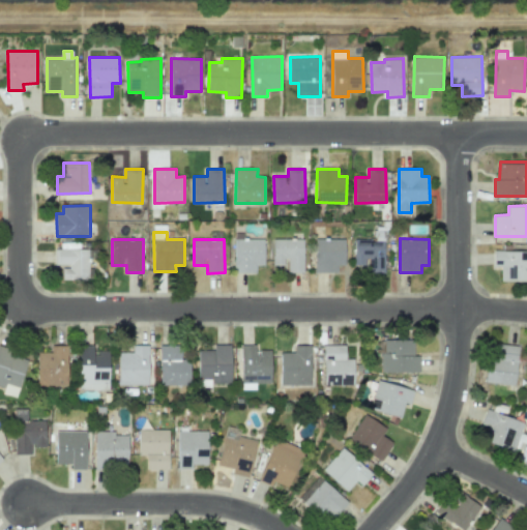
[(304,239),(273,239),(274,265),(288,265),(288,272),(304,272),(304,239)]
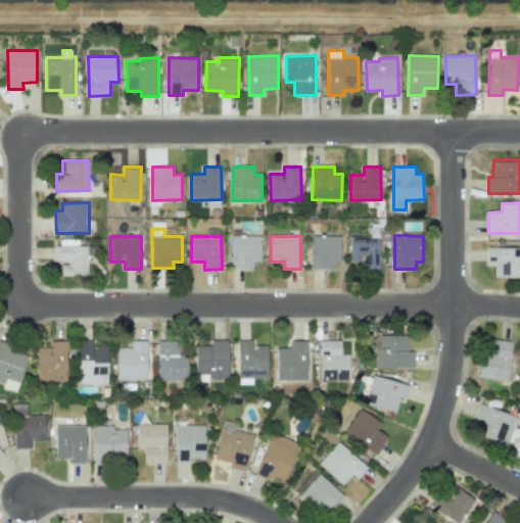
[(342,236),(313,236),(312,269),(334,270),(334,262),(341,262),(342,236)]
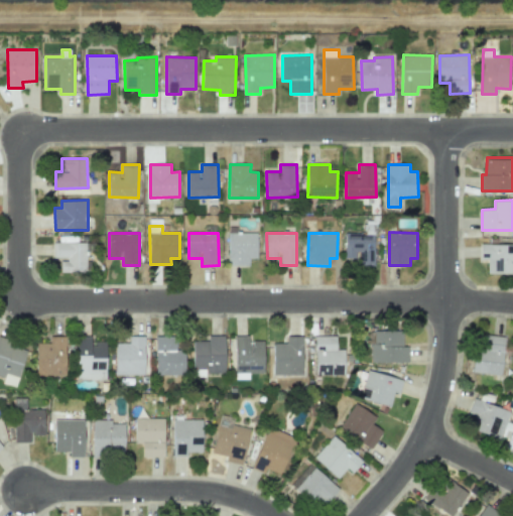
[(359,265),(376,264),(375,233),(346,234),(347,258),(359,258),(359,265)]
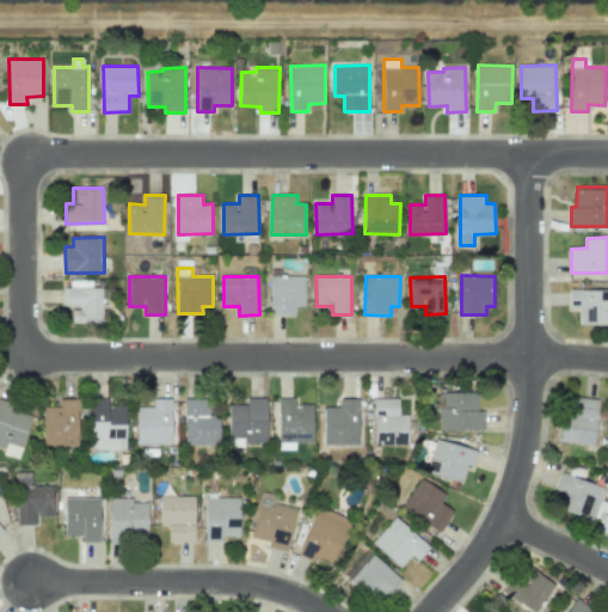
[(74,323),(104,323),(104,297),(112,297),(112,287),(65,288),(65,307),(74,307),(74,323)]
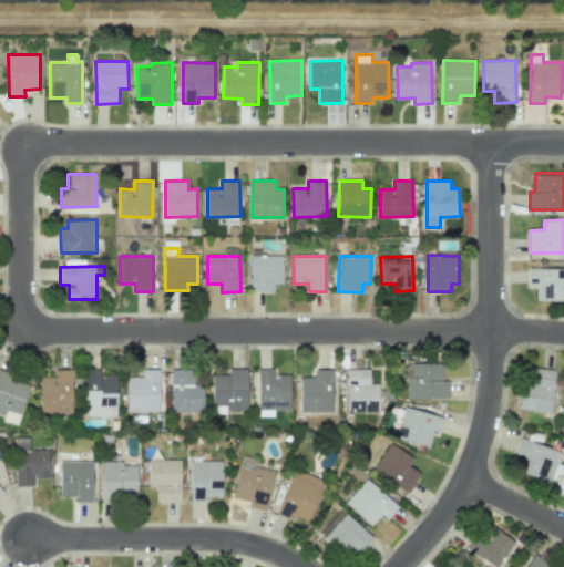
[(563,268),(530,268),(530,287),(537,287),(537,300),(563,300),(563,268)]
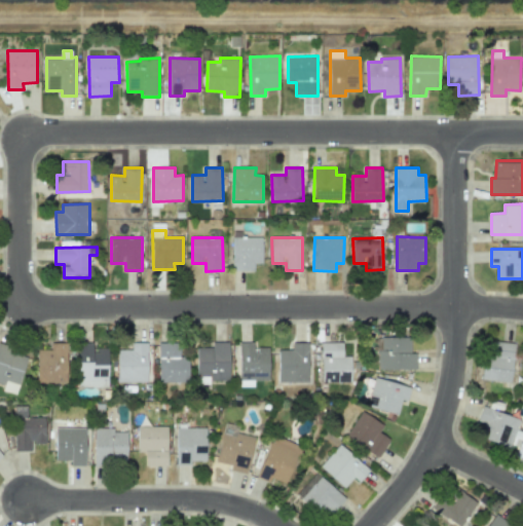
[(417,370),(418,352),(412,352),(413,337),(381,337),(381,370),(417,370)]
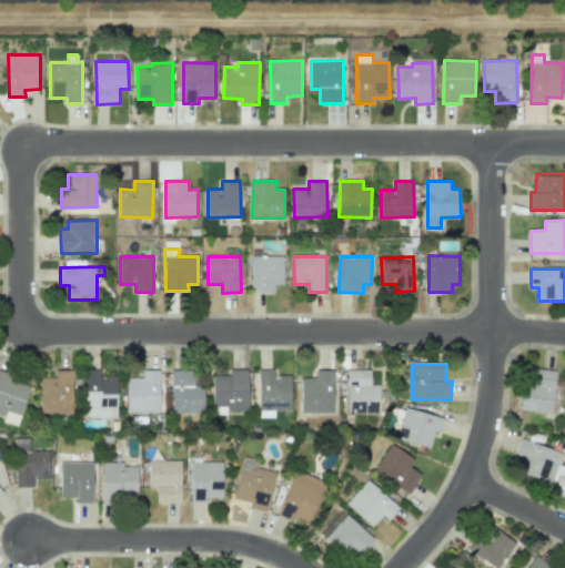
[(557,371),(526,368),(524,411),(554,412),(557,371)]
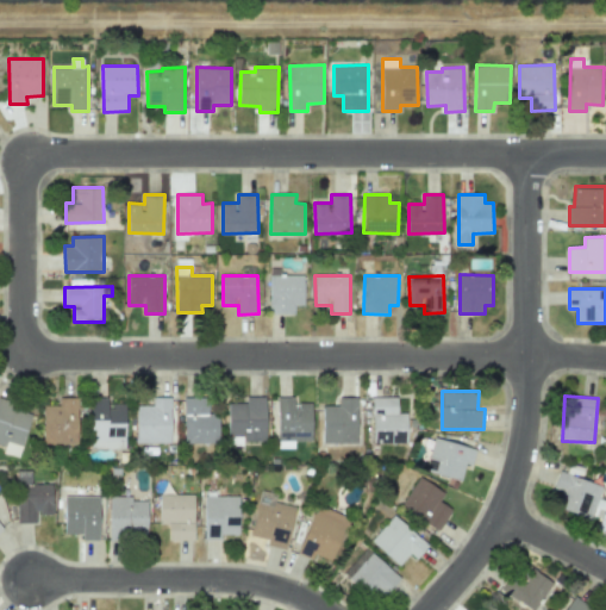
[(80,443),(79,397),(61,398),(61,405),(44,405),(45,444),(80,443)]
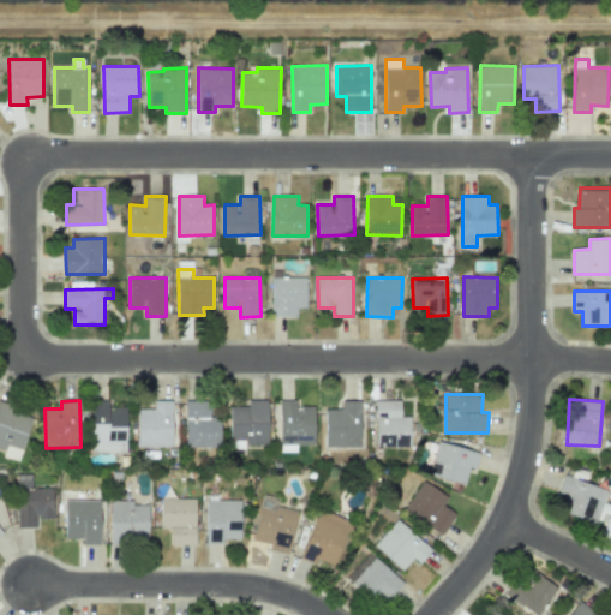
[(93,453),(129,452),(127,406),(111,407),(109,400),(91,401),(93,453)]
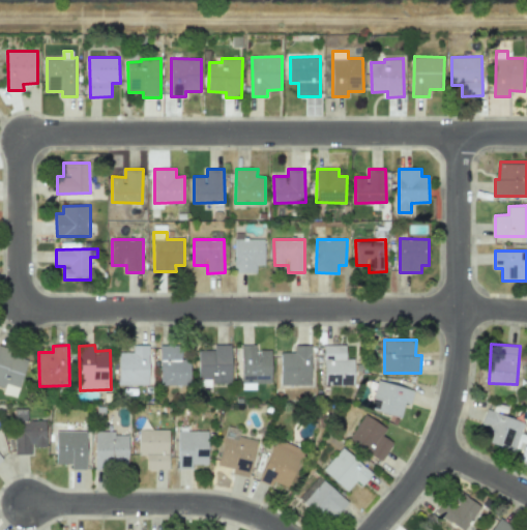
[(119,385),(149,385),(150,346),(134,345),(134,353),(119,352),(119,385)]
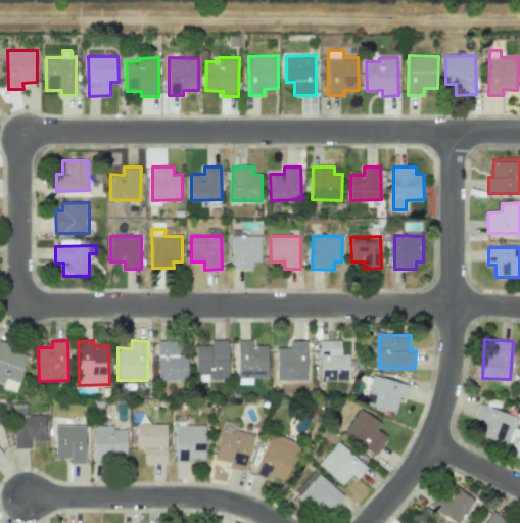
[(189,355),(180,355),(181,341),(159,340),(158,380),(188,380),(189,355)]
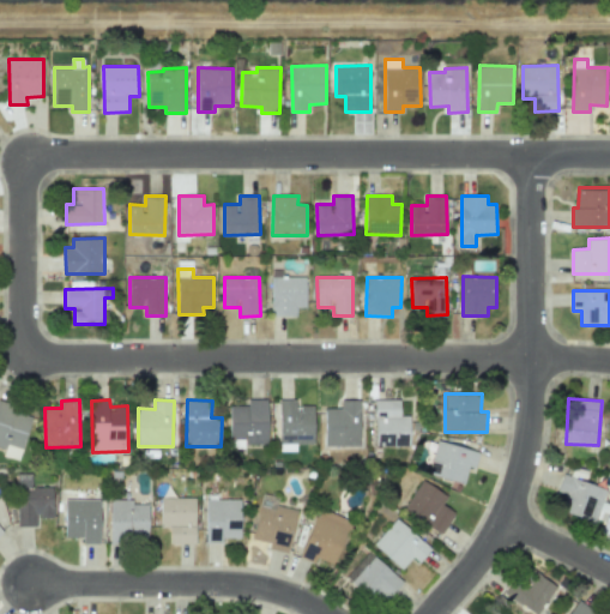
[(314,407),(297,407),(297,399),(281,399),(281,444),(315,444),(314,407)]
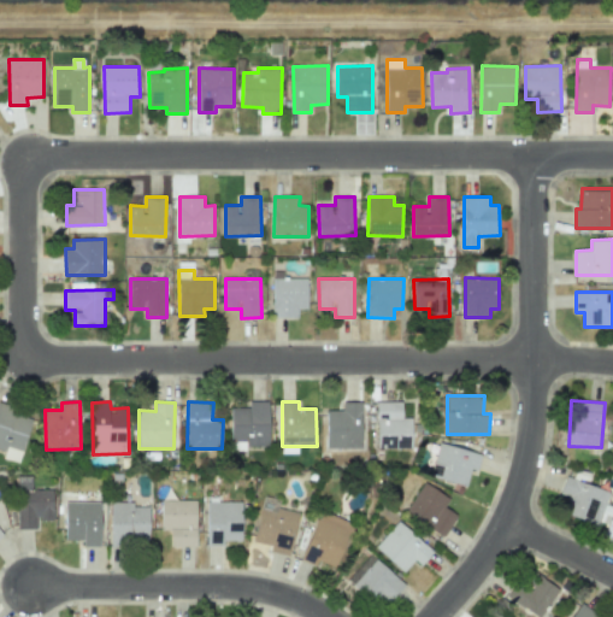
[(363,448),(363,403),(345,401),(345,410),(328,410),(328,448),(363,448)]
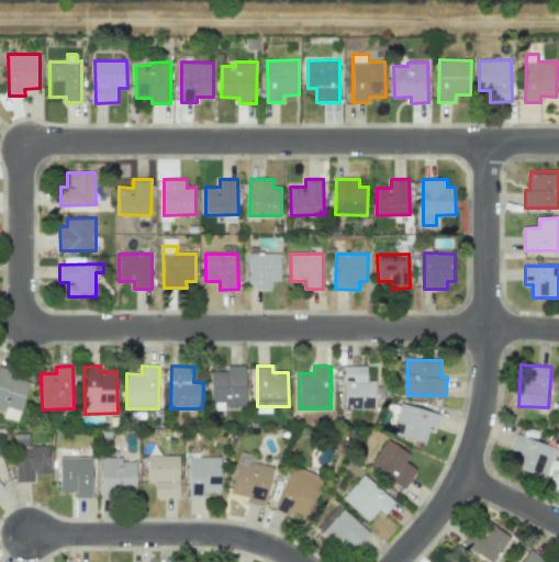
[(377,381),(368,381),(368,366),(345,366),(345,408),(377,408),(377,381)]
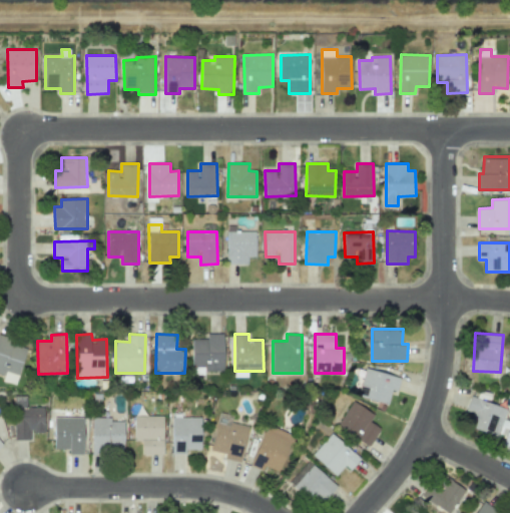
[(28,346),(0,337),(0,374),(4,376),(3,380),(17,385),(28,346)]
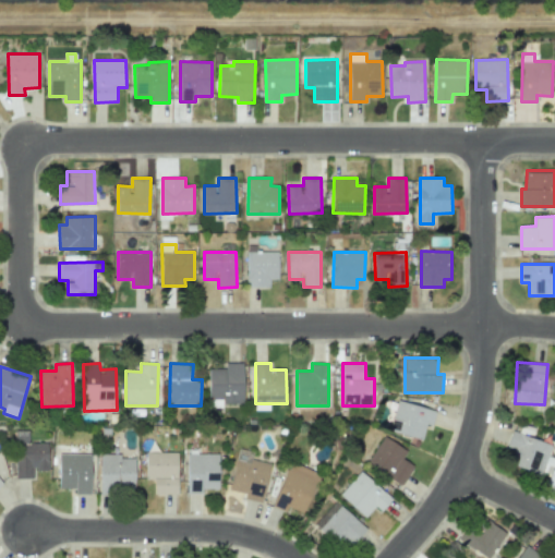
[(437,411),(399,400),(394,419),(402,421),(399,433),(423,440),(429,424),(434,425),(437,411)]
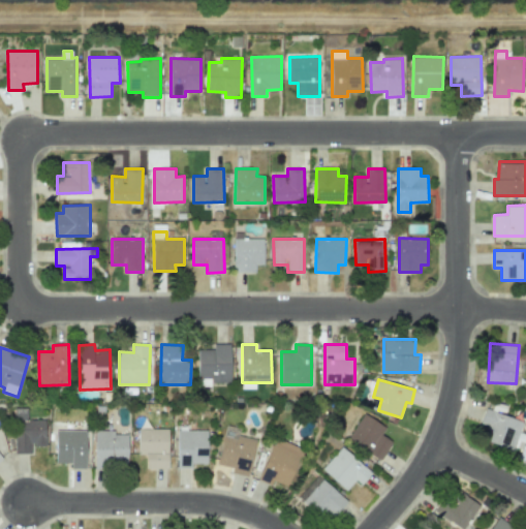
[(47,421),(29,421),(29,408),(14,409),(17,454),(33,454),(32,445),(48,445),(47,421)]
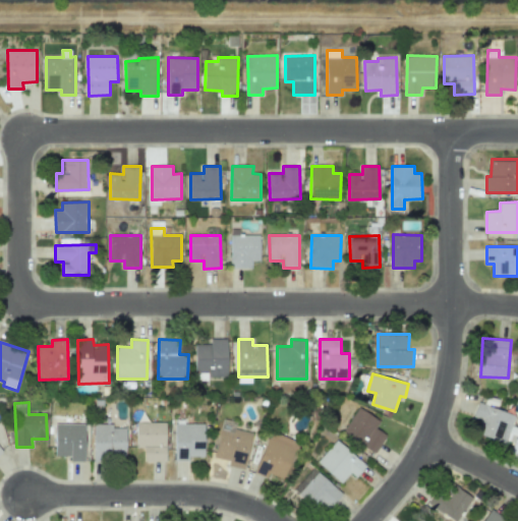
[(516,415),(479,402),(474,417),(479,419),(474,432),(508,445),(512,433),(517,436),(517,427),(512,425),(516,415)]
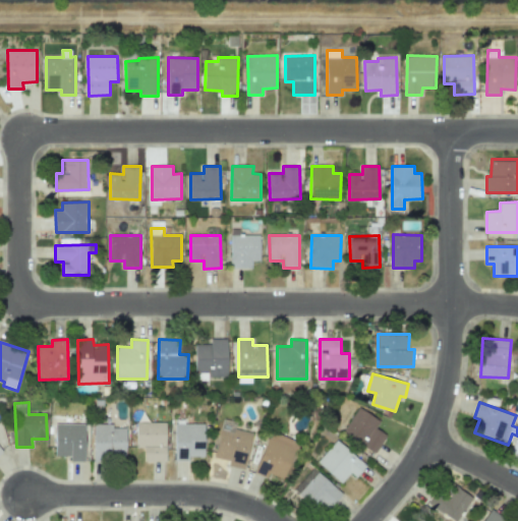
[(377,428),(382,421),(360,407),(344,432),(377,453),(388,436),(377,428)]
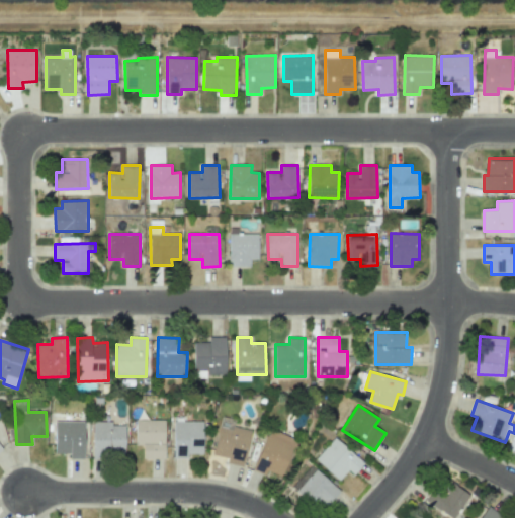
[(85,458),(85,412),(57,412),(56,453),(71,453),(71,458),(85,458)]
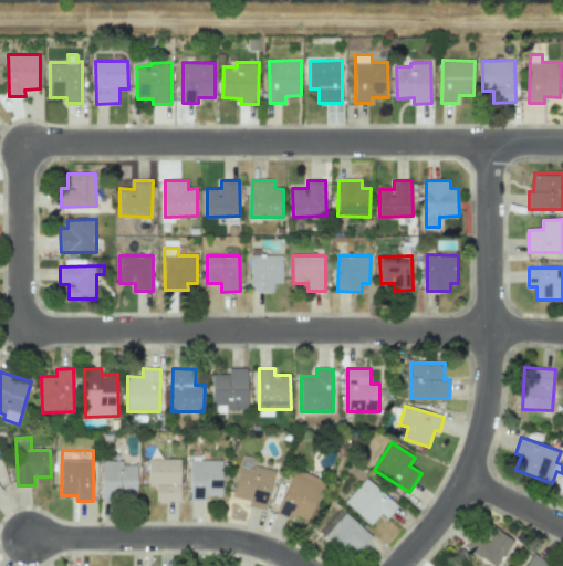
[(149,486),(157,485),(158,501),(181,501),(180,459),(148,459),(149,486)]
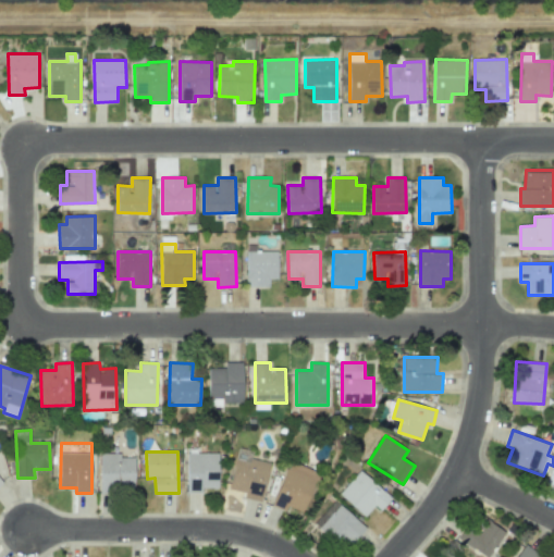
[(220,454),(188,453),(187,493),(204,493),(204,487),(219,487),(220,454)]
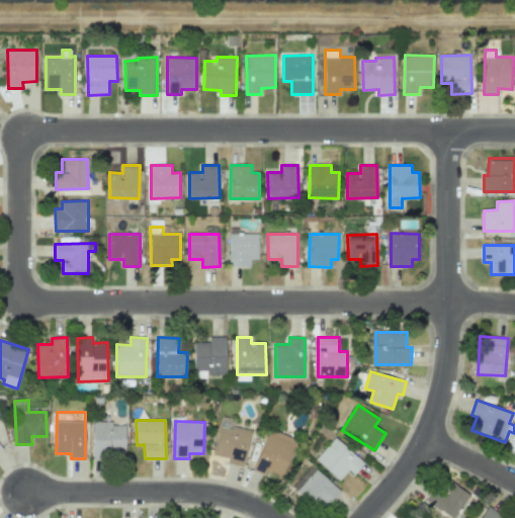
[(125,425),(113,425),(113,422),(93,422),(94,458),(126,458),(125,425)]
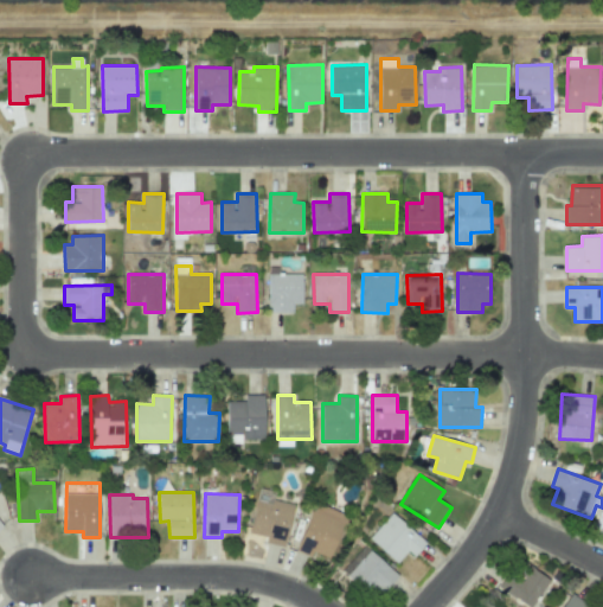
[(295,504),(258,496),(250,532),(268,537),(267,542),(286,547),(295,504)]
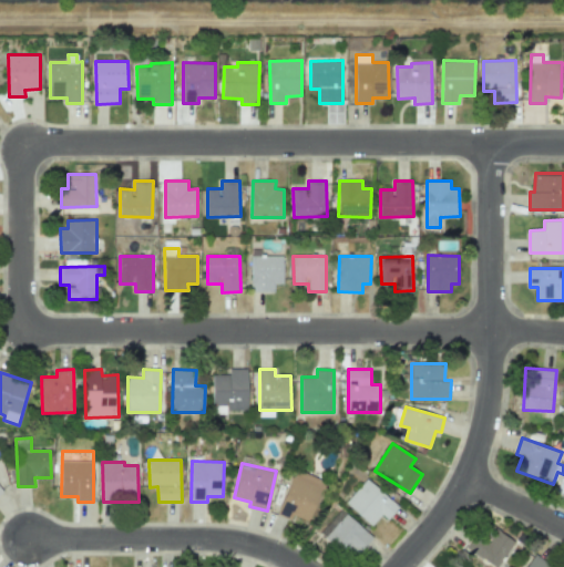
[(309,522),(326,482),(297,470),(277,514),(291,521),(294,515),(309,522)]
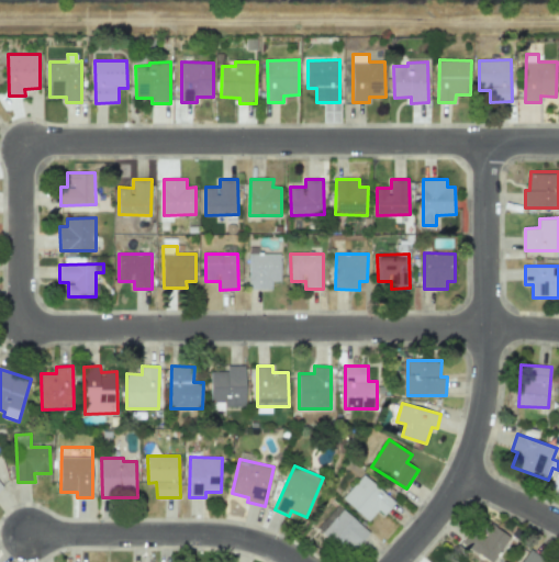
[(380,509),(386,514),(395,503),(365,474),(344,498),(369,521),(380,509)]
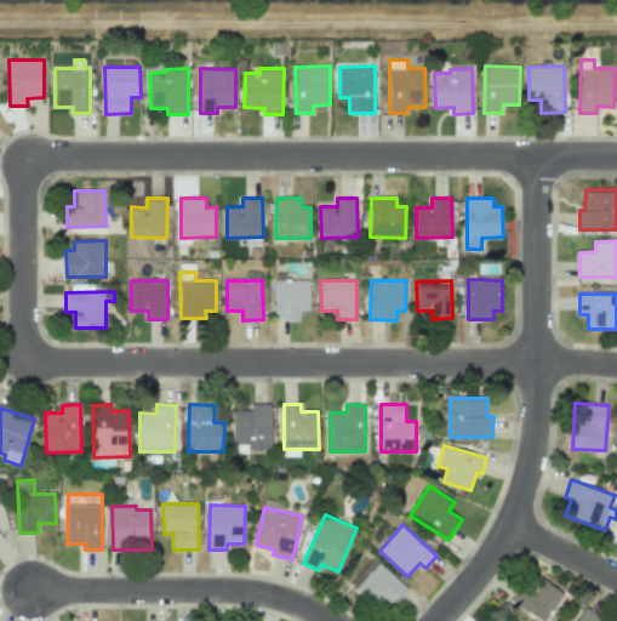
[(356,586),(384,614),(409,591),(381,562),(356,586)]
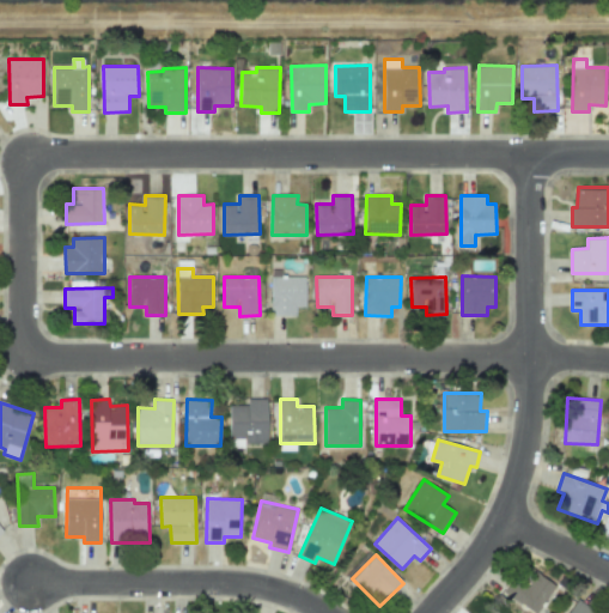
[(517,576),(505,593),(533,612),(537,612),(558,586),(537,572),(528,584),(517,576)]
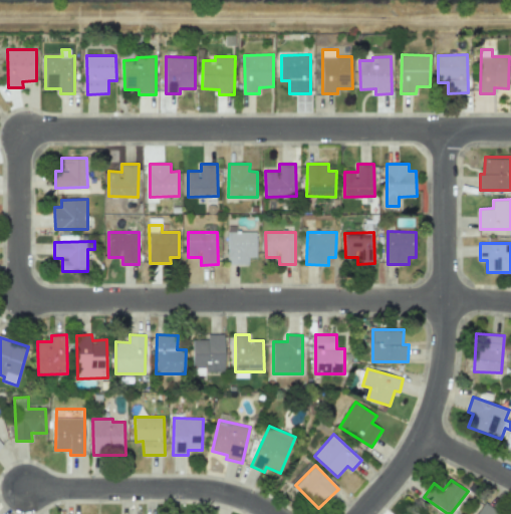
[(498,513),(485,503),(476,513),(498,513)]
